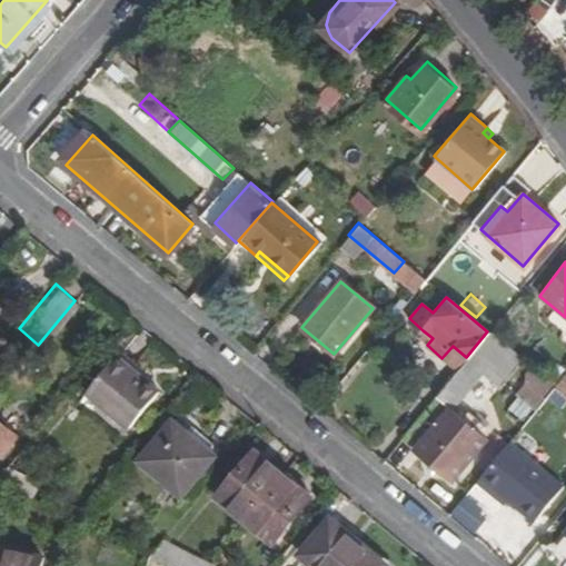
[(417,336),(427,345),(433,338),(423,330),(417,336)]
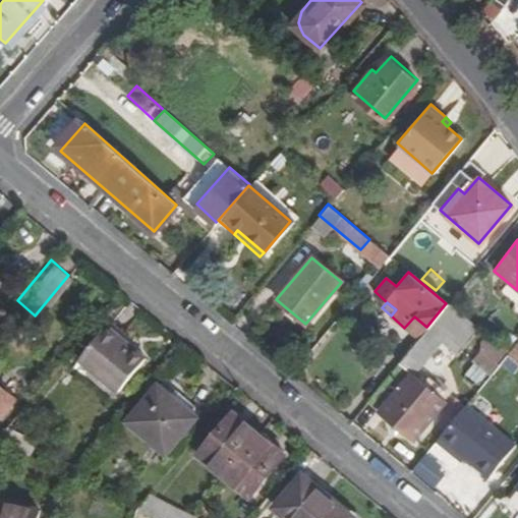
[(404,328),(416,338),(426,327),(414,317),(404,328)]
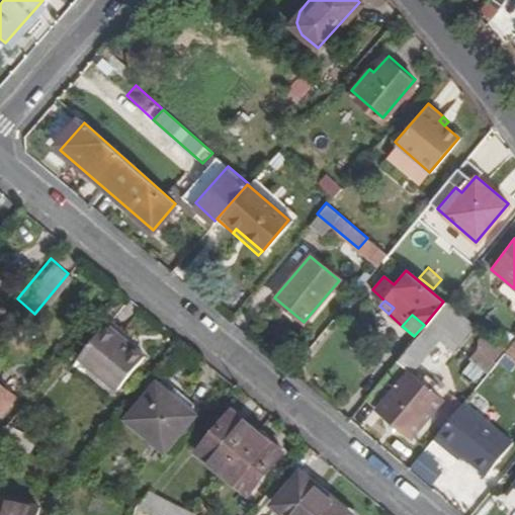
[(101,322),(72,356),(111,389),(140,354),(121,339),(101,322)]
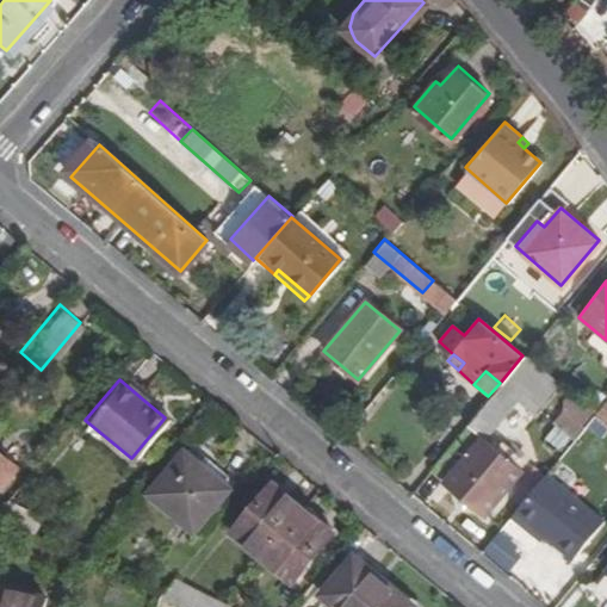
[(488,396),(428,469),(481,514),(518,472),(478,438),(514,396),(500,383),(488,396)]
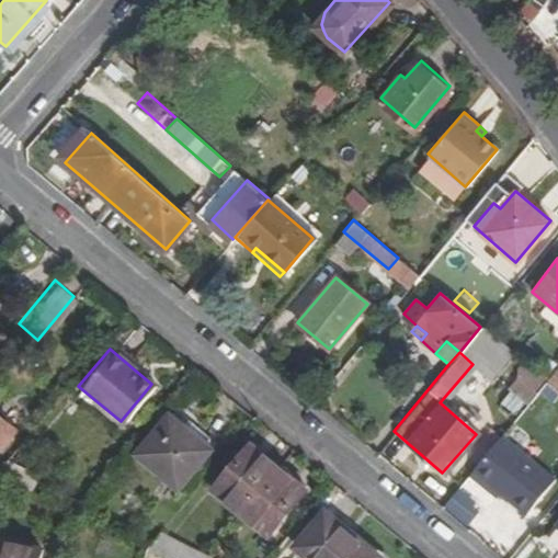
[(517,362),(502,406),(524,413),(539,369),(517,362)]
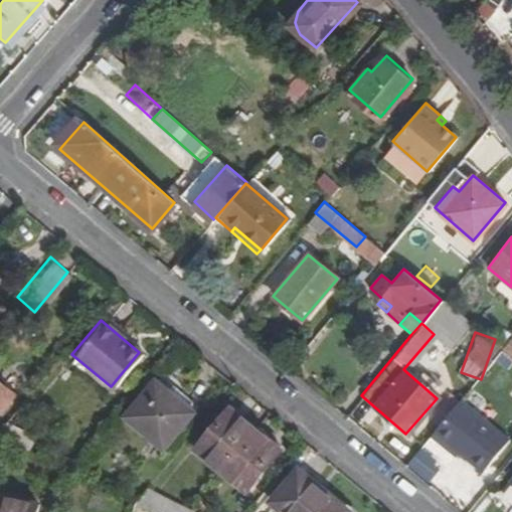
[(511,342),(507,339),(498,350),(511,361),(511,342)]
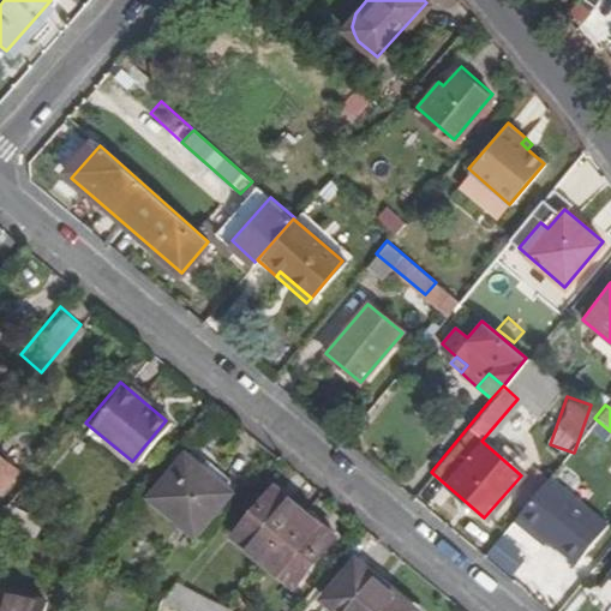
[(186,447),(179,455),(222,491),(228,484),(186,447)]
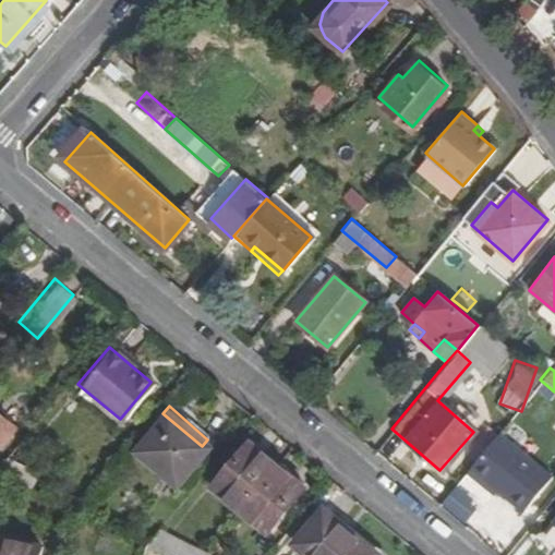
[(0,439),(15,422),(2,411),(0,409),(0,439)]
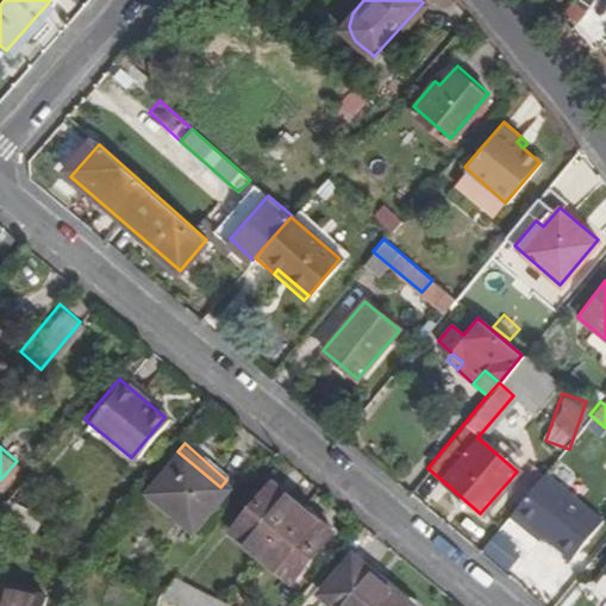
[(185,529),(220,487),(177,451),(142,494),(185,529)]
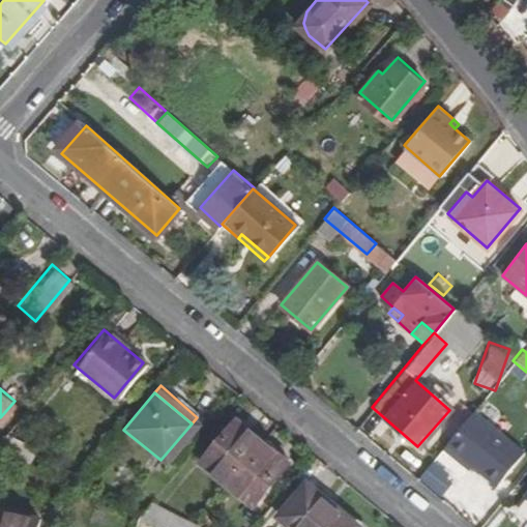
[(522,454),(471,412),(444,444),(469,465),(495,487),(522,454)]
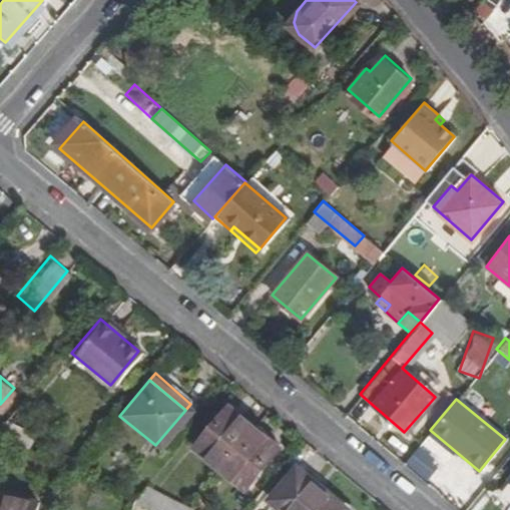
[(196,438),(220,458),(247,425),(224,405),(196,438)]
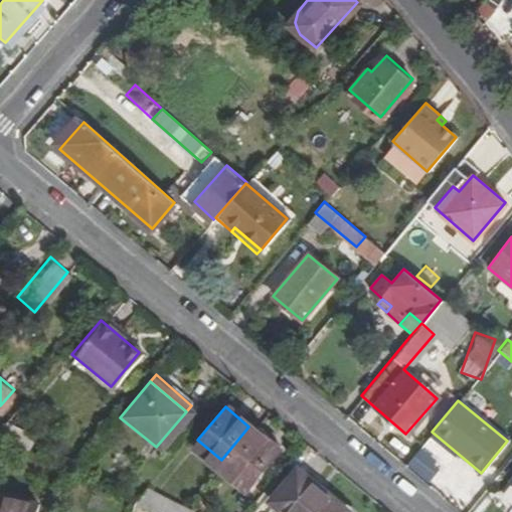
[(273,448),(248,427),(221,460),(245,480),(273,448)]
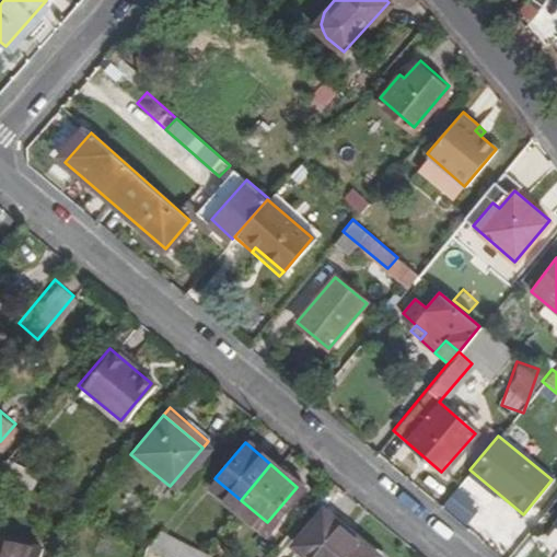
[(491,497),(496,491),(470,470),(466,475),(491,497)]
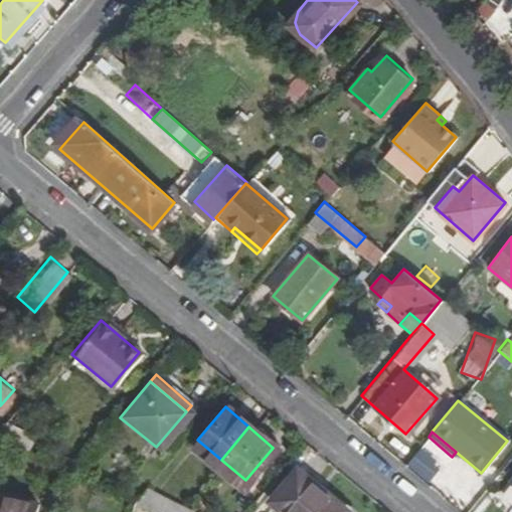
[(264,499),(280,511),(337,511),(340,509),(290,468),(264,499)]
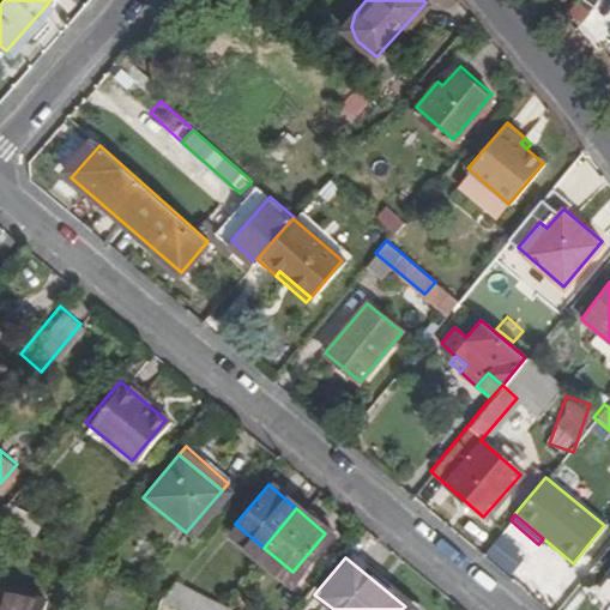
[(609,574),(597,590),(608,598),(609,595),(609,574)]
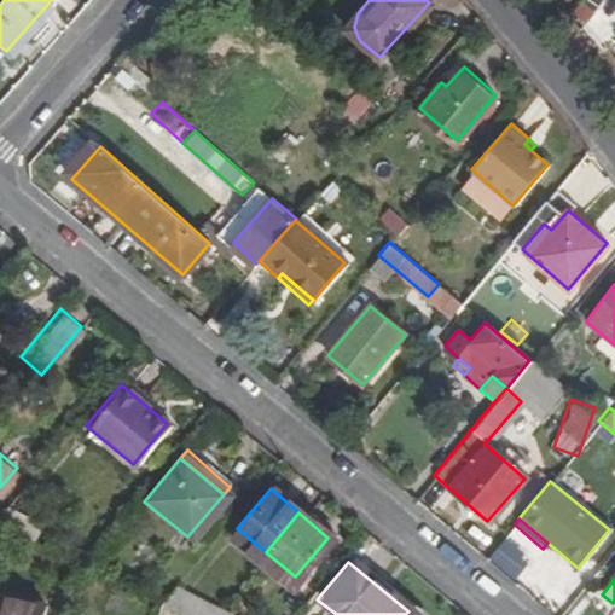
[(179,614),(215,614),(222,607),(172,581),(155,603),(179,614)]
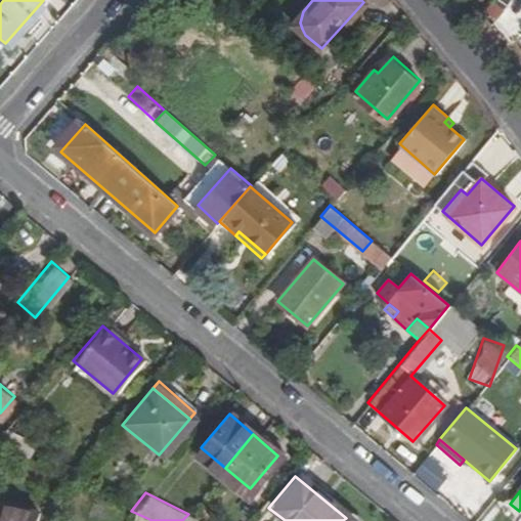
[(0,520),(33,520),(35,513),(0,505),(0,520)]
